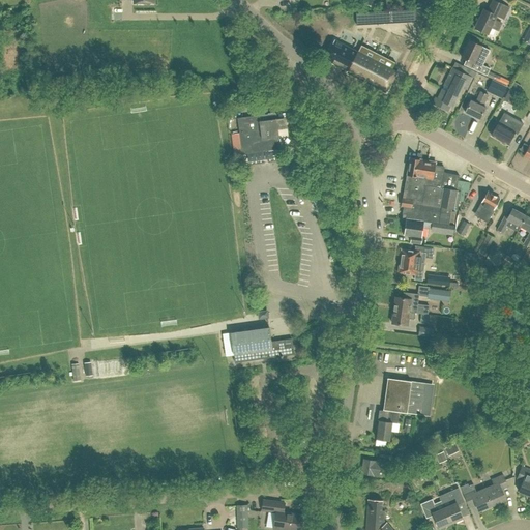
[(363,0),(362,3),(374,8),(377,0),(363,0)]
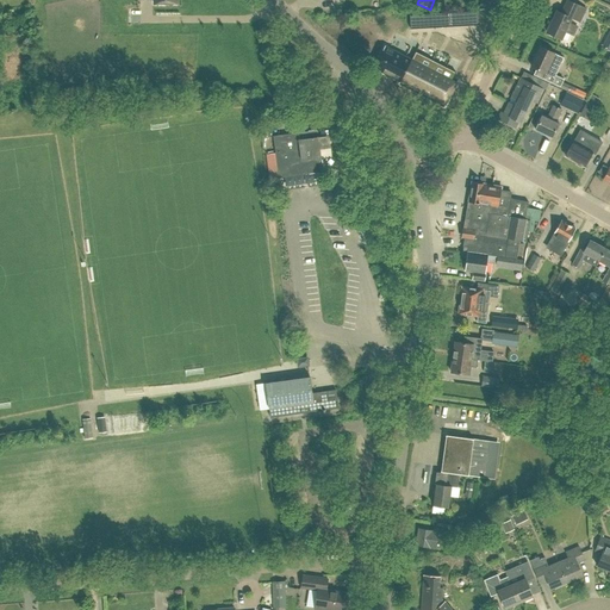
[(586,8),(567,0),(566,0),(561,13),(556,11),(547,32),(561,39),(565,31),(573,36),(577,27),(568,23),(571,18),(579,22),(586,8)]
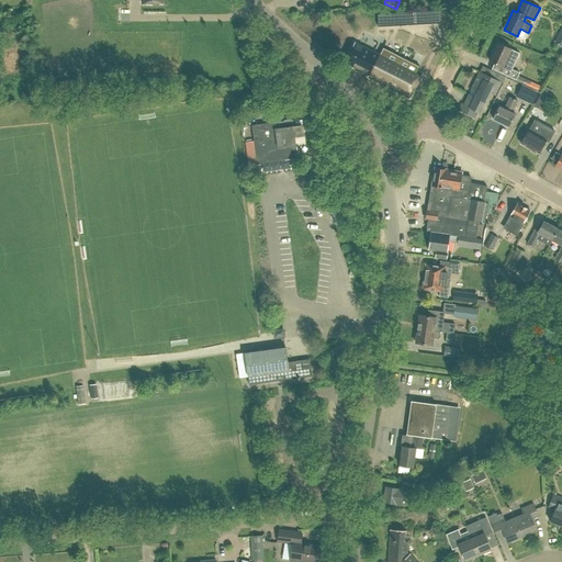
[(369,75),(379,55),(355,43),(345,63),(369,75)]
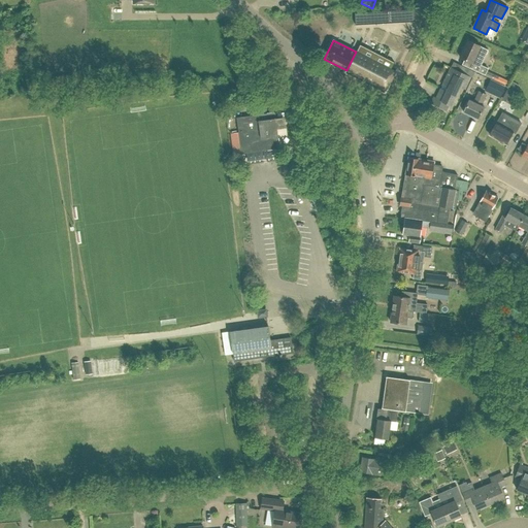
[(471,63),(469,68),(485,76),(488,68),(480,65),(484,56),(488,47),(481,44),(480,45),(467,40),(460,57),(471,63)]
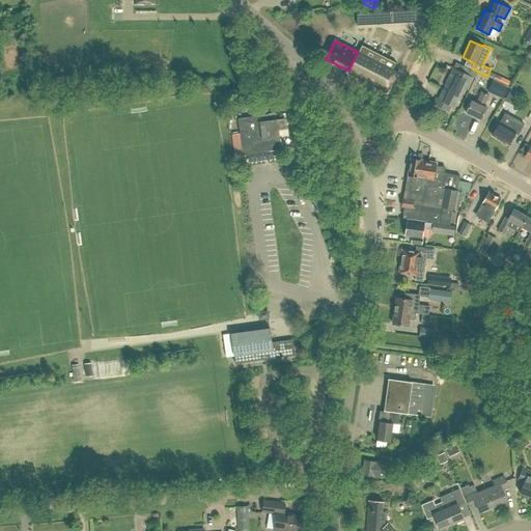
[(359,50),(358,52),(348,71),(347,73),(386,92),(397,70),(359,50)]
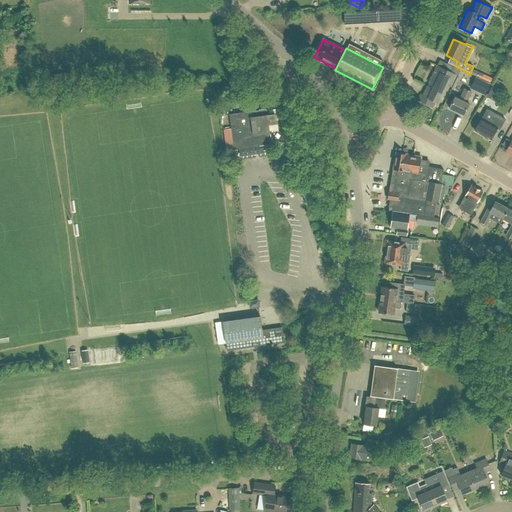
[(446,70),(437,65),(429,82),(434,85),(432,89),(427,86),(422,95),(437,102),(437,103),(447,84),(451,86),(456,75),(459,76),(462,70),(448,64),(446,70)]
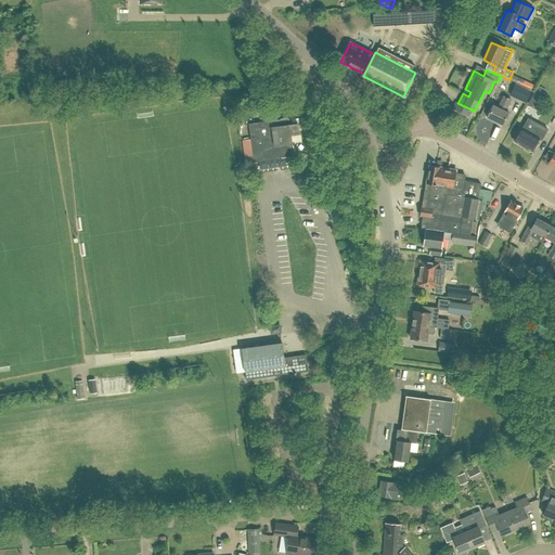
[(530,91),(515,84),(510,95),(525,103),(530,91)]
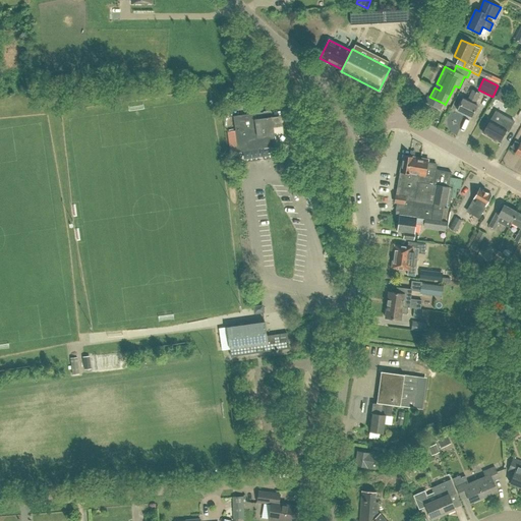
[(231,96),(230,84),(220,87),(222,97),(231,96)]
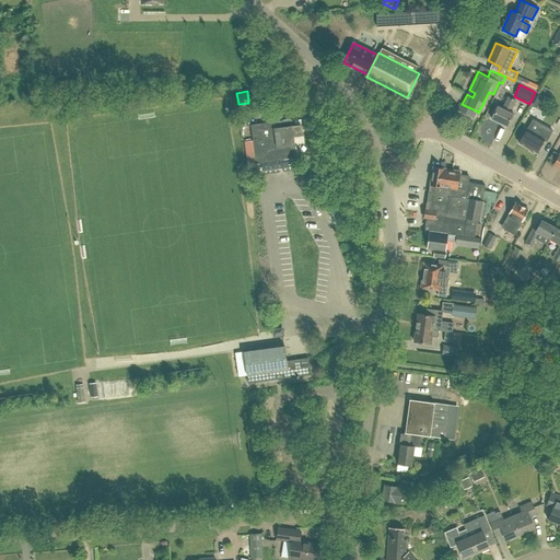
[(535,107),(545,112),(550,98),(540,94),(535,107)]
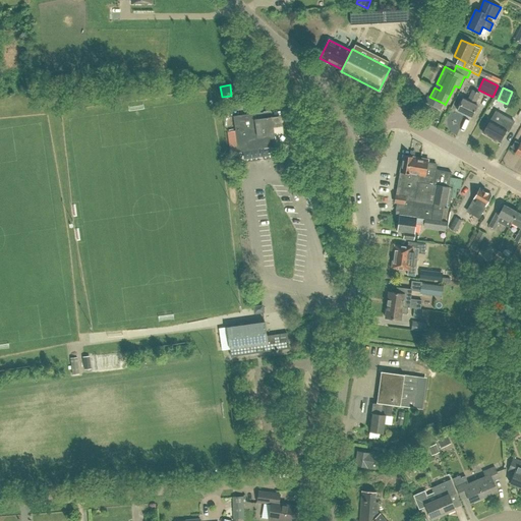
[(479,94),(472,90),(467,100),(463,98),(457,110),(471,117),(477,105),(474,104),(479,94)]
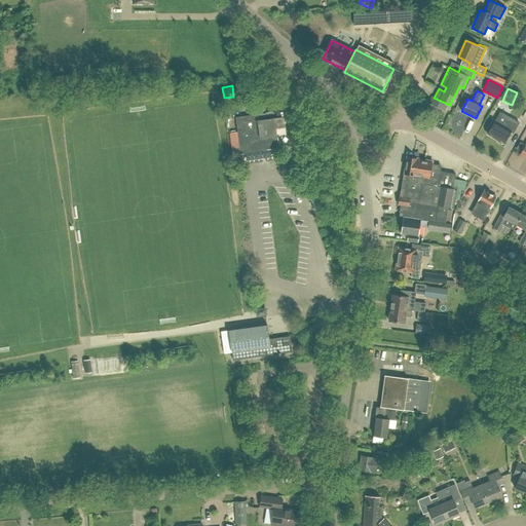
[(494,122),(487,135),(503,144),(511,132),(512,133),(518,121),(500,111),(494,122)]
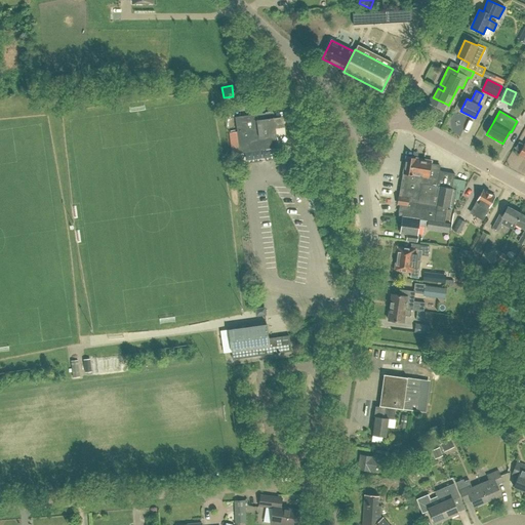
[(278,147),(273,112),(235,117),(237,131),(238,131),(239,139),(243,139),(244,152),(266,149),(265,147),(277,145),(277,147),(278,147)]
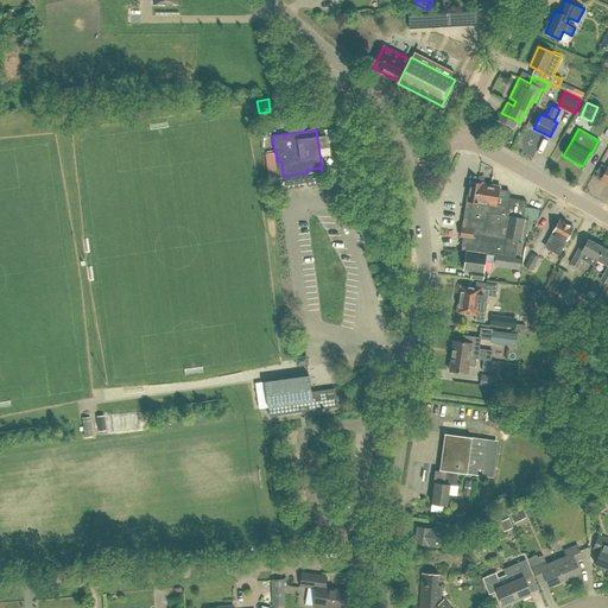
[(546,154),(552,141),(546,139),(540,152),(546,154)]
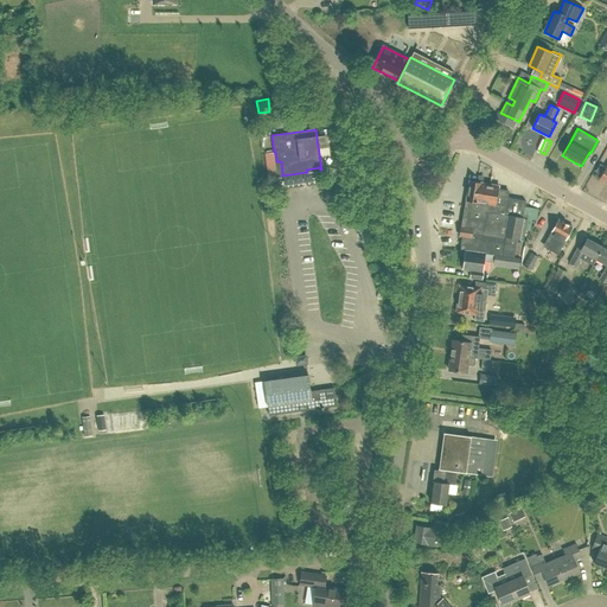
[(606,165),(606,168),(600,165),(596,172),(601,174),(600,178),(606,181),(606,165)]
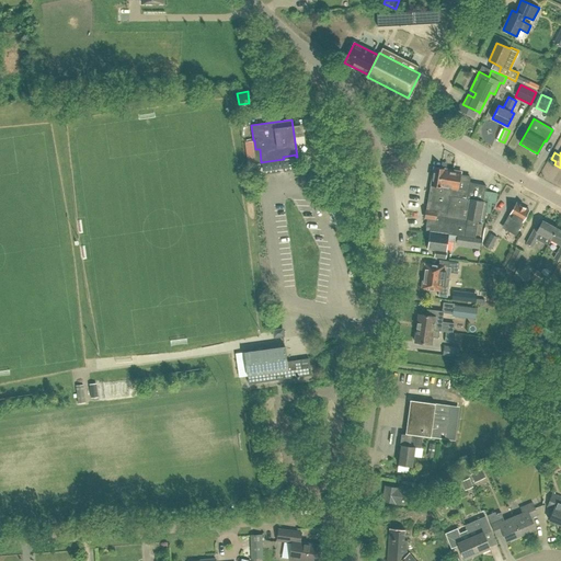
[(427,216),(477,224),(477,221),(483,222),(488,203),(482,202),(485,185),(469,182),(470,176),(460,175),(461,172),(445,169),(434,167),(431,185),(433,186),(428,210),(427,216)]
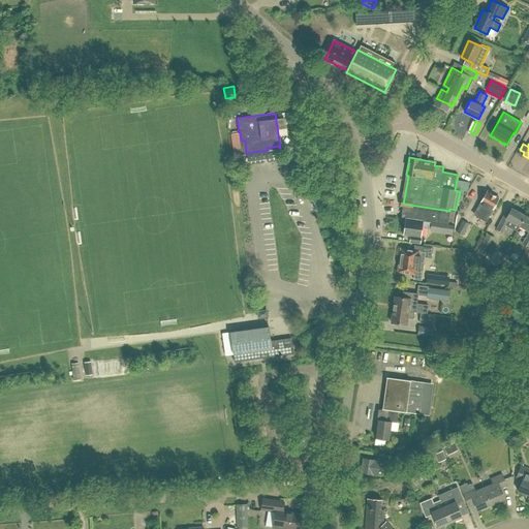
[(499,198),(487,191),(479,203),(480,203),(474,214),(486,220),(489,215),(492,210),(499,198)]
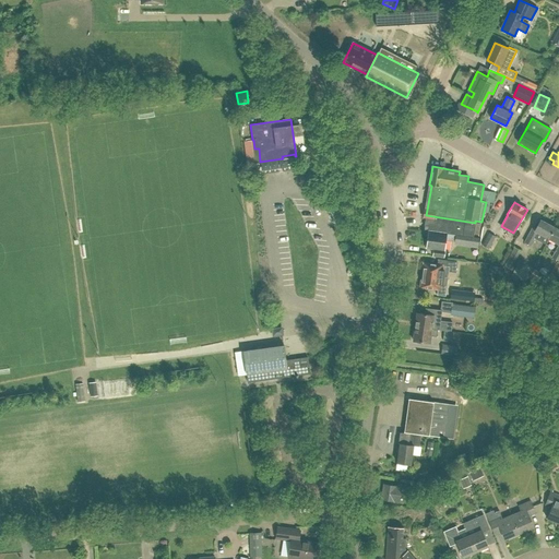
[(475,223),(426,215),(425,230),(455,235),(472,238),(473,234),(476,235),(478,224),(475,223)]
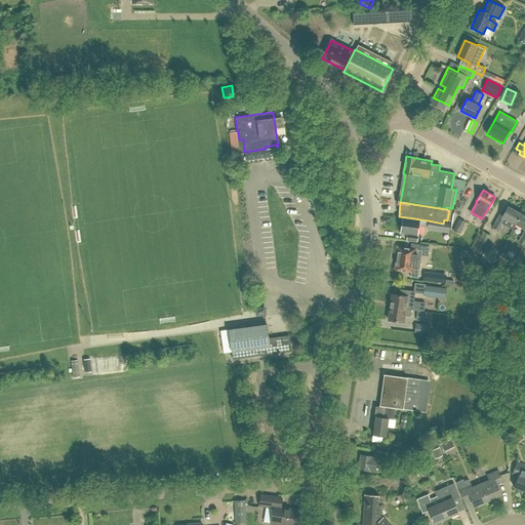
[(514,224),(515,225),(521,213),(508,206),(502,214),(500,213),(492,228),(498,231),(502,225),(512,229),(514,224)]
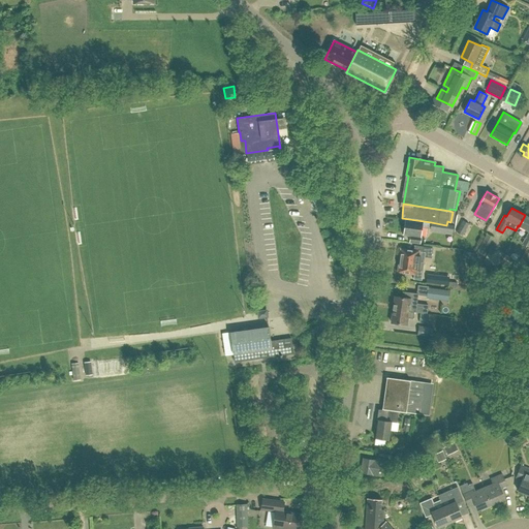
[(528,217),(525,215),(519,226),(528,231),(522,244),(528,247),(528,246),(528,217)]
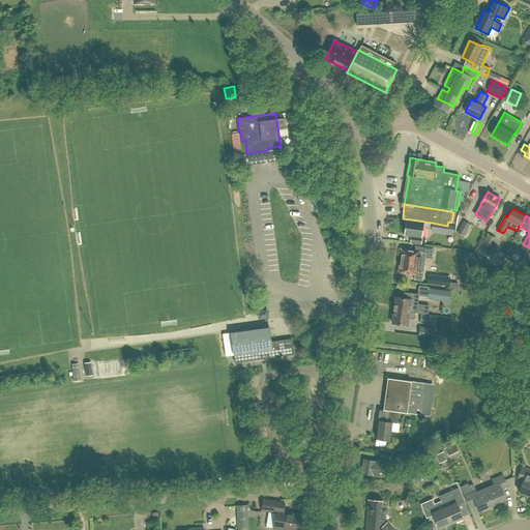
[(453,226),(447,226),(432,223),(403,218),(406,219),(404,235),(410,235),(409,242),(420,244),(422,228),(431,229),(431,232),(451,235),(453,226)]
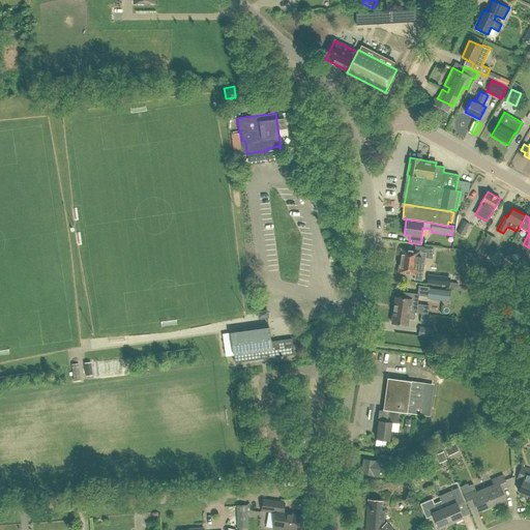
[(469,225),(461,219),(459,223),(462,225),(458,232),(463,235),(469,225)]
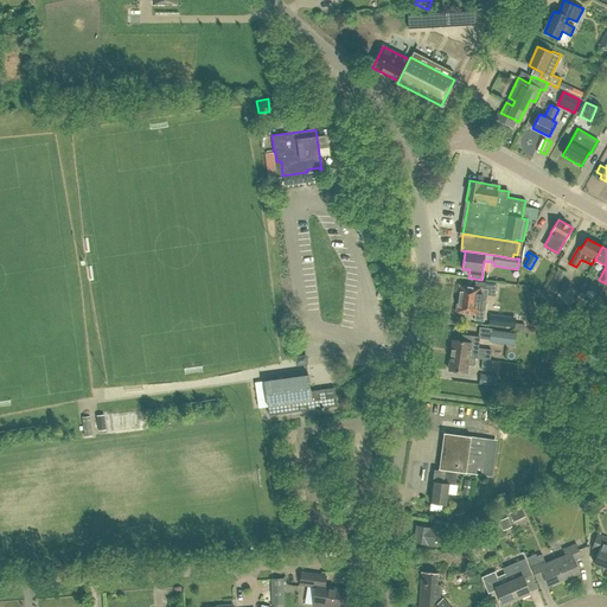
[(566,273),(558,269),(549,286),(545,292),(547,293),(545,295),(550,299),(556,289),(566,273)]
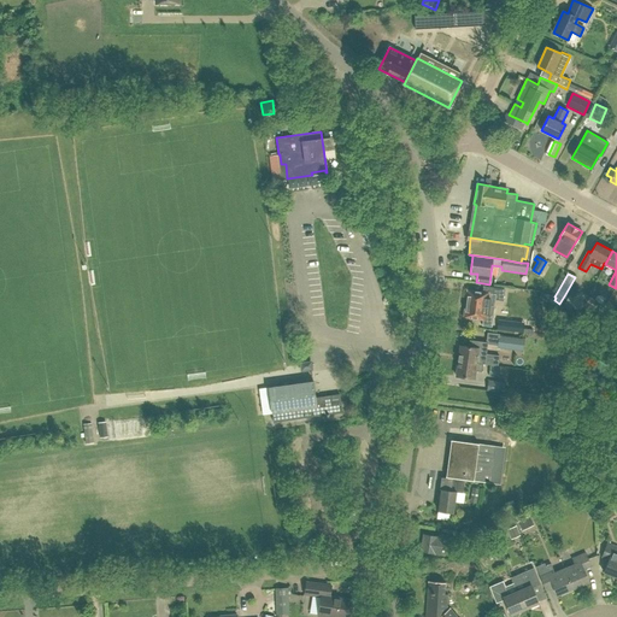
[(466,304),(494,307),(493,306),(494,300),(503,301),(504,289),(488,287),(483,286),(482,293),(468,291),(466,304)]
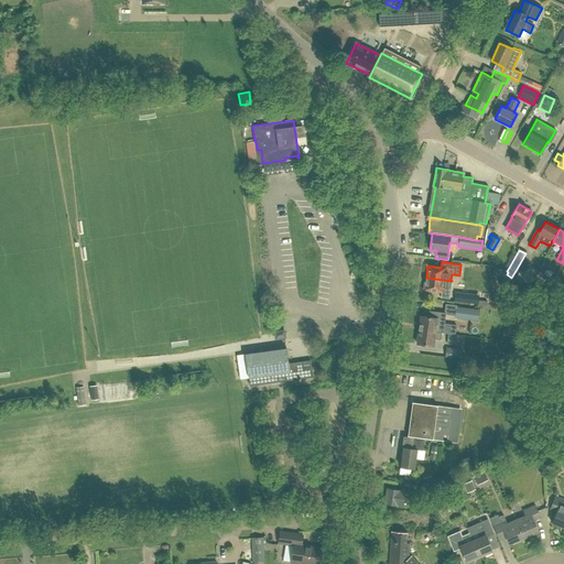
[(563,277),(563,264),(551,285),(557,290),(563,277)]
